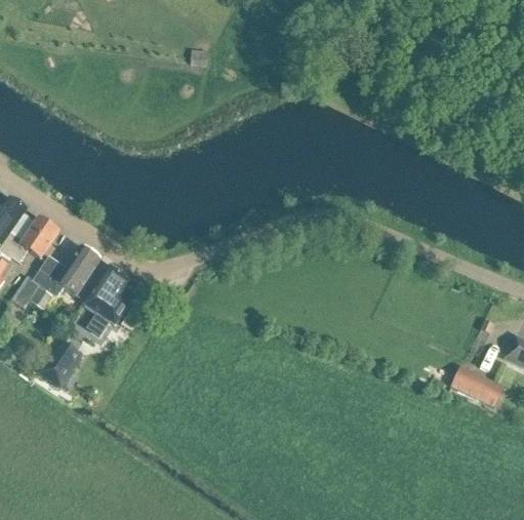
[(191,50),(190,63),(208,64),(209,52),(191,50)]
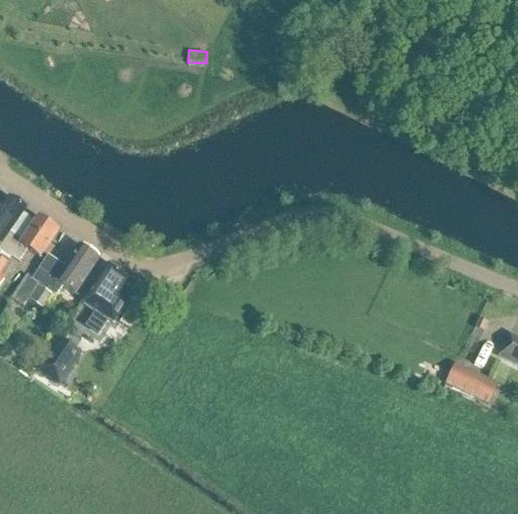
[(0,242),(26,207),(28,204),(12,192),(10,195),(0,208),(0,242)]
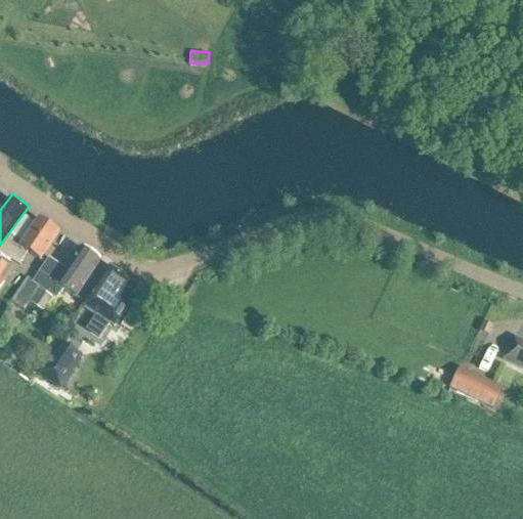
[(11,231),(0,248),(0,251),(10,258),(11,258),(19,263),(28,250),(40,258),(59,230),(38,217),(36,220),(25,212),(11,231)]
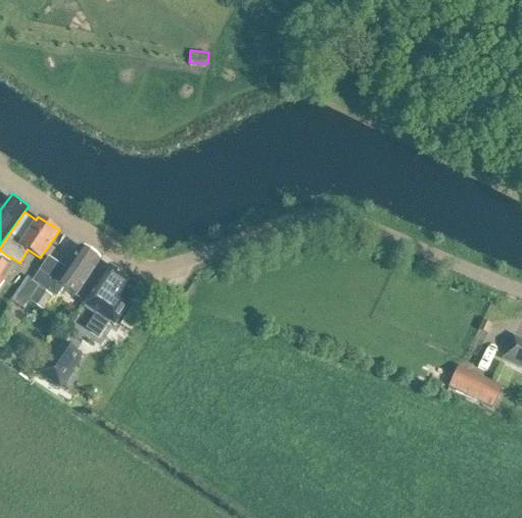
[(49,255),(33,280),(56,296),(63,286),(76,294),(100,257),(81,245),(65,268),(49,255)]
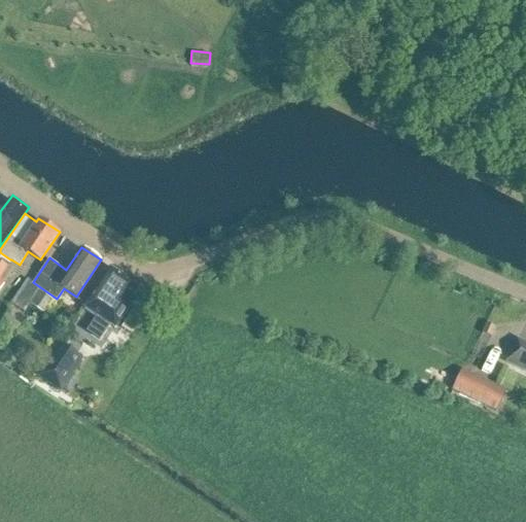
[(0,287),(13,268),(7,264),(8,263),(0,257),(0,287)]
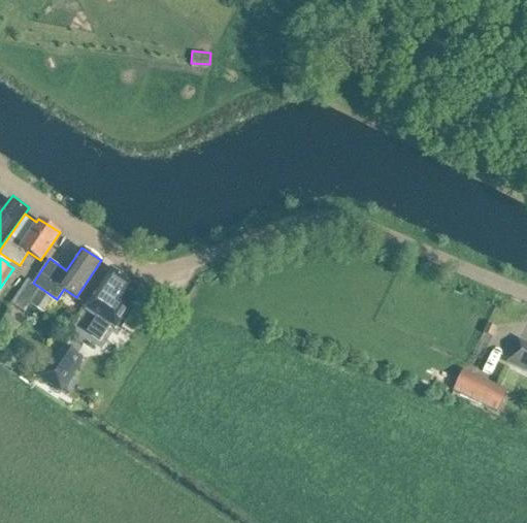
[(101,339),(110,325),(111,326),(139,285),(110,265),(83,306),(97,316),(87,330),(101,339)]
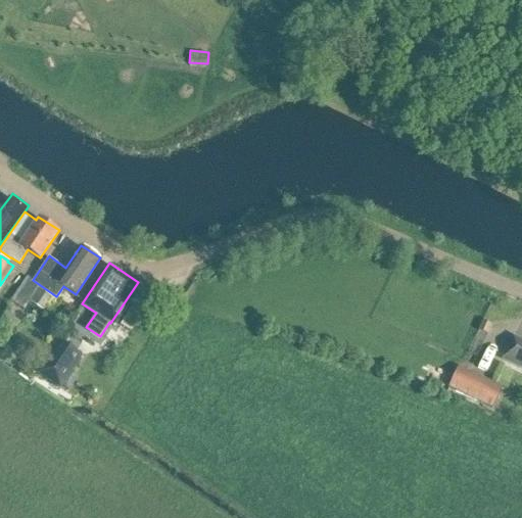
[(483,319),(479,327),(488,332),(492,323),(483,319)]
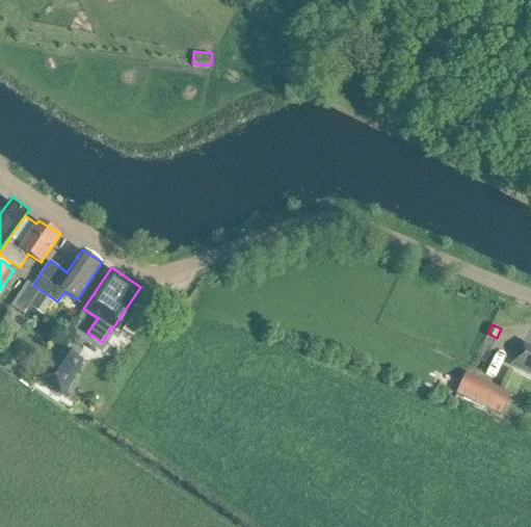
[(530,343),(523,340),(511,363),(530,372),(530,343)]
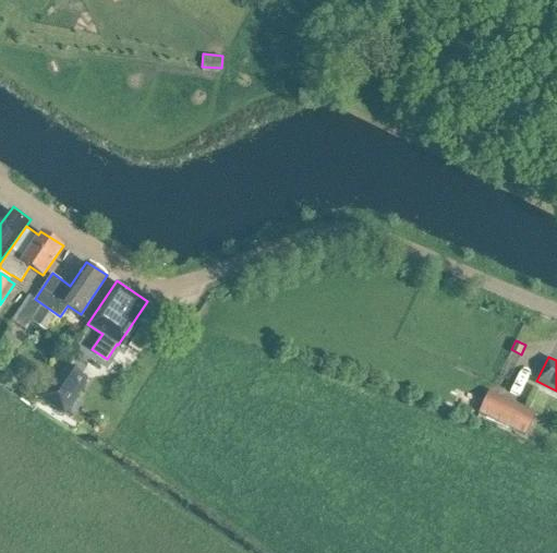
[(87,377),(61,361),(39,395),(65,411),(87,377)]
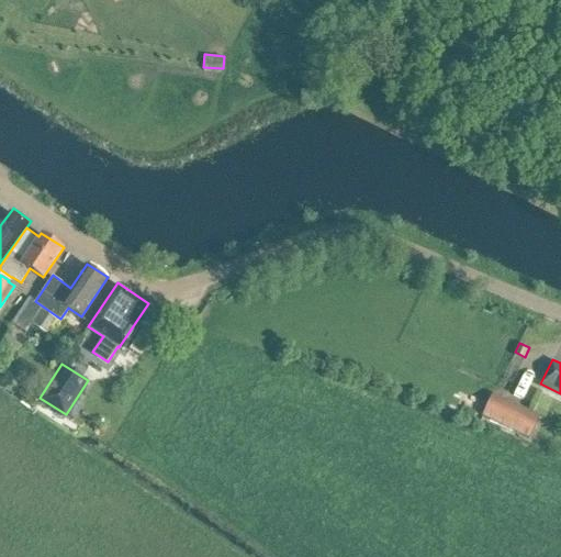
[(530,436),(541,413),(492,390),(481,414),(530,436)]
